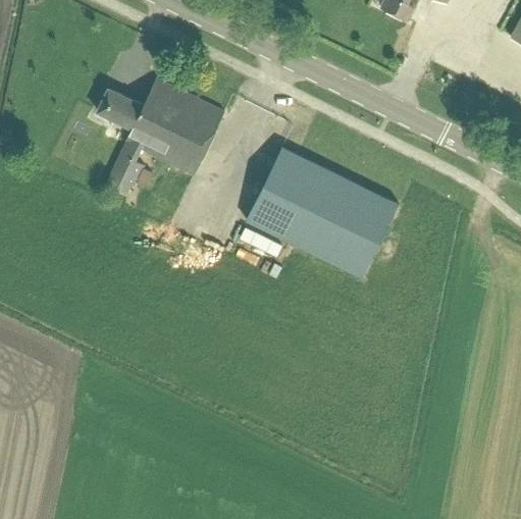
[(434,0),(446,6),(449,0),(385,0),(381,10),(407,23),(418,0),(434,0)]
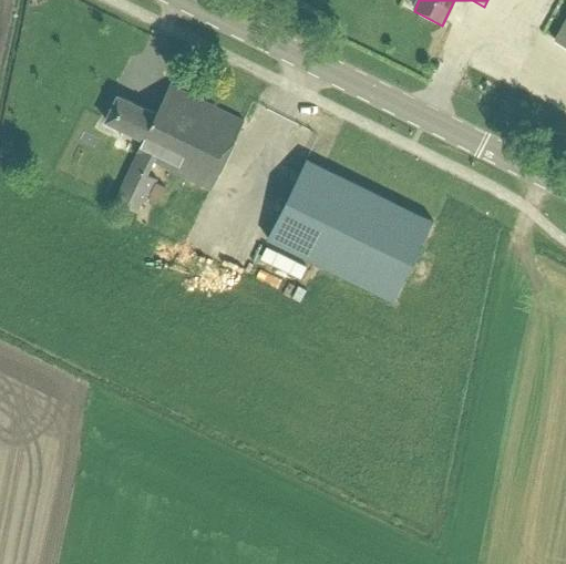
[(565,16),(554,40),(565,45),(565,16)]
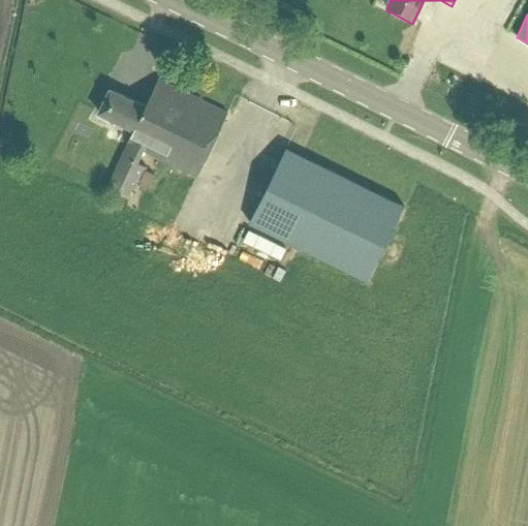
[(137,87),(144,68),(134,65),(129,84),(137,87)]
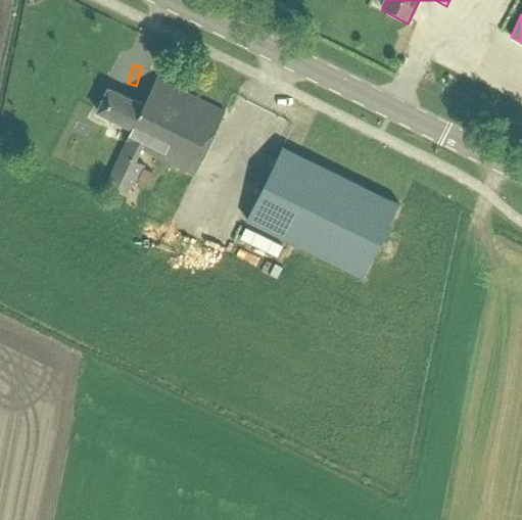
[(224,112),(156,80),(143,105),(110,89),(98,112),(133,129),(126,142),(129,143),(107,187),(127,196),(131,186),(135,188),(145,168),(135,162),(142,149),(193,175),(224,112)]
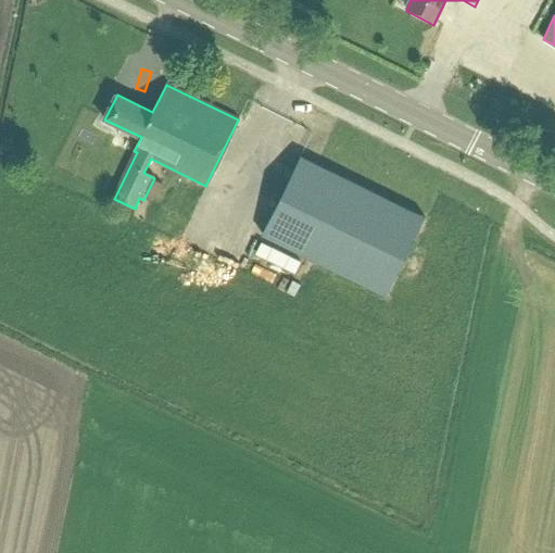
[(387,294),(424,217),(301,158),(263,235),(387,294)]
